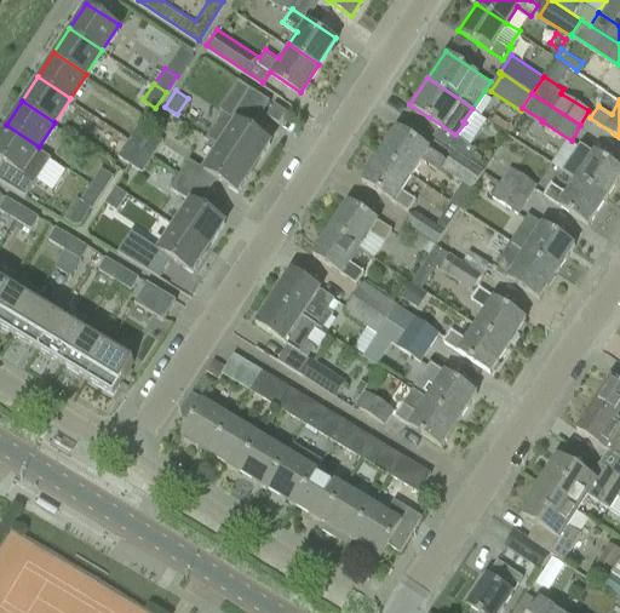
[(277,120),(286,108),(274,101),(265,112),(277,120)]
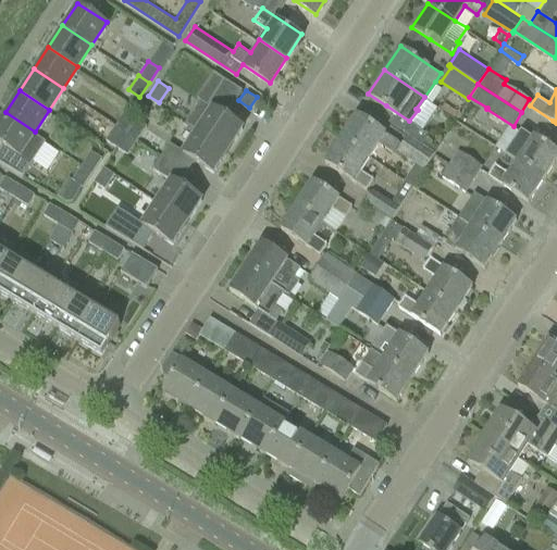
[(227,148),(242,125),(212,105),(198,127),(227,148)]
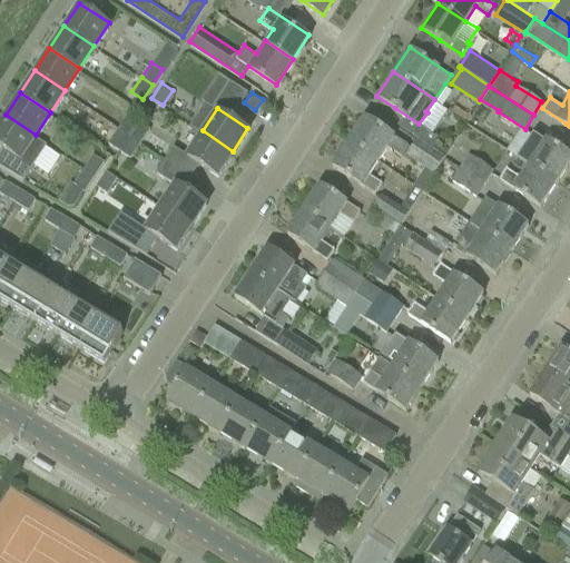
[(129,132),(138,118),(127,110),(117,125),(129,132)]
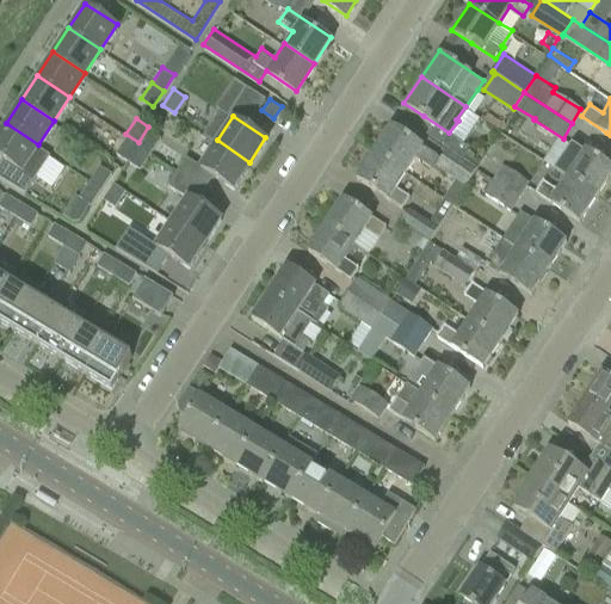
[(38,145),(6,123),(0,131),(0,155),(1,156),(0,156),(0,176),(24,191),(49,153),(38,145)]
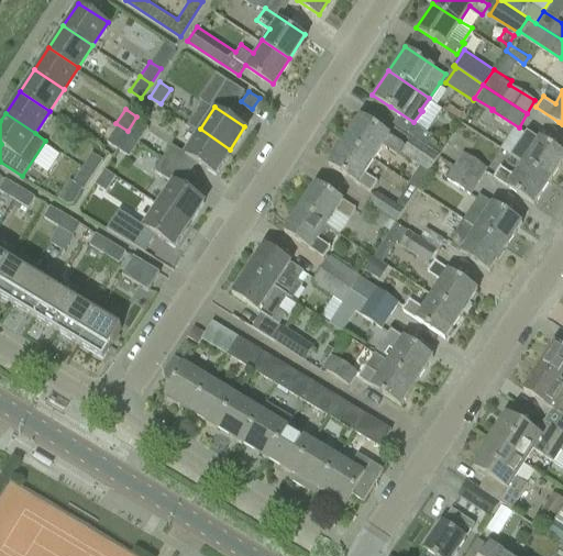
[(396,149),(401,141),(360,113),(344,137),(373,156),(384,141),(396,149)]
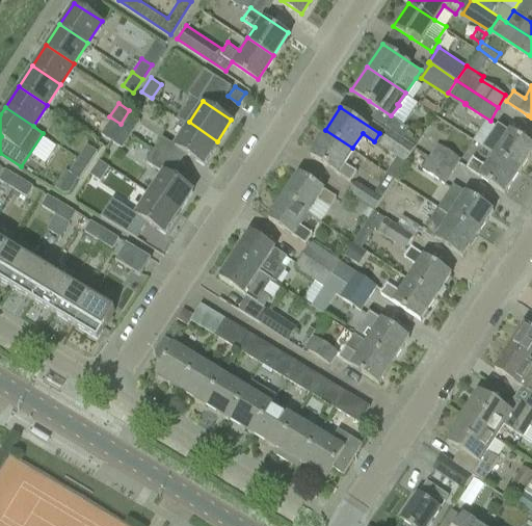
[(131,131),(139,117),(129,110),(121,124),(131,131)]
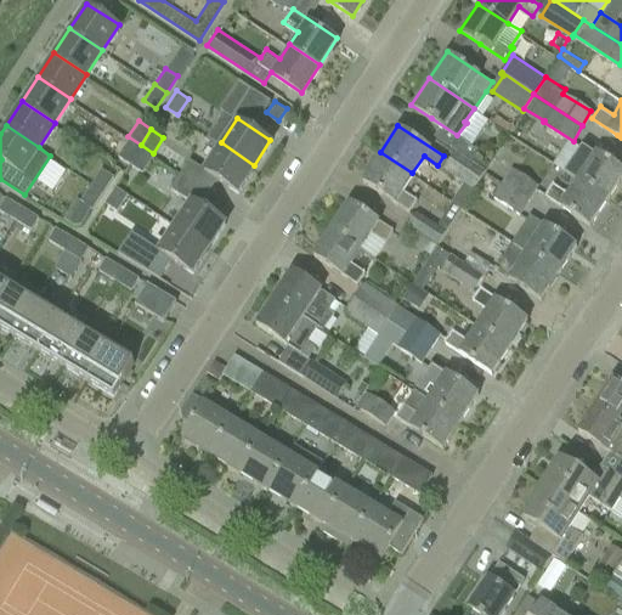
[(130,162),(141,145),(128,136),(117,153),(130,162)]
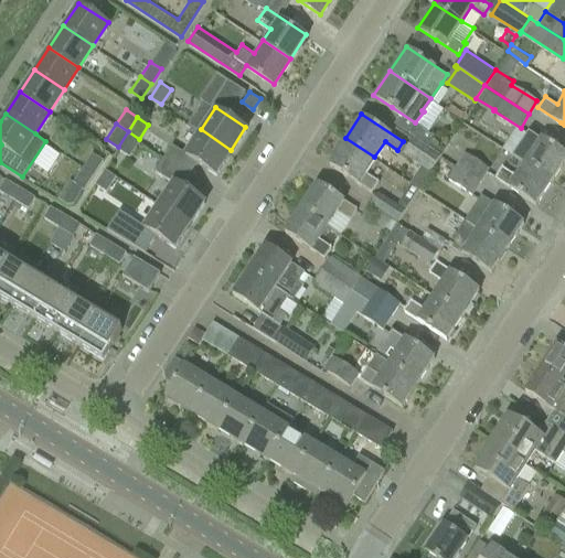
[(552,178),(564,157),(564,151),(528,127),(521,136),(511,151),(524,160),(524,159),(552,178)]
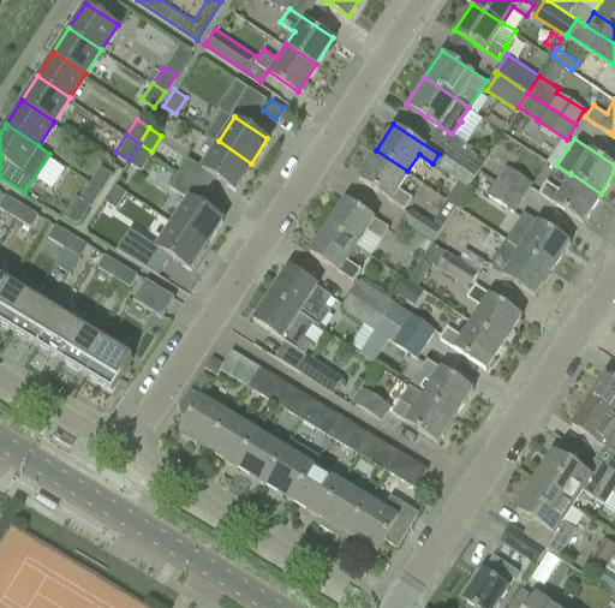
[(234,188),(251,164),(219,141),(203,166),(186,155),(177,168),(206,188),(214,174),(234,188)]
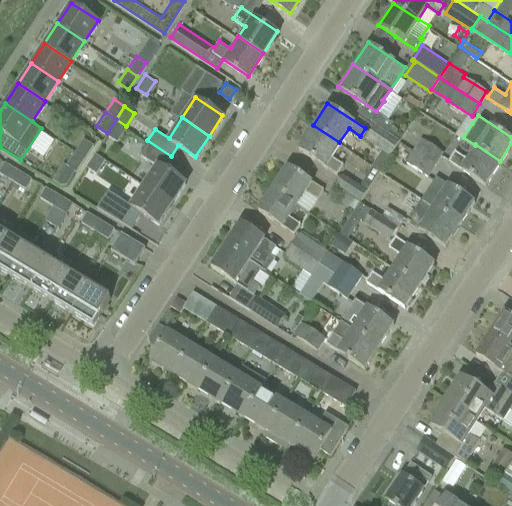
[(117,139),(126,126),(116,119),(107,133),(117,139)]
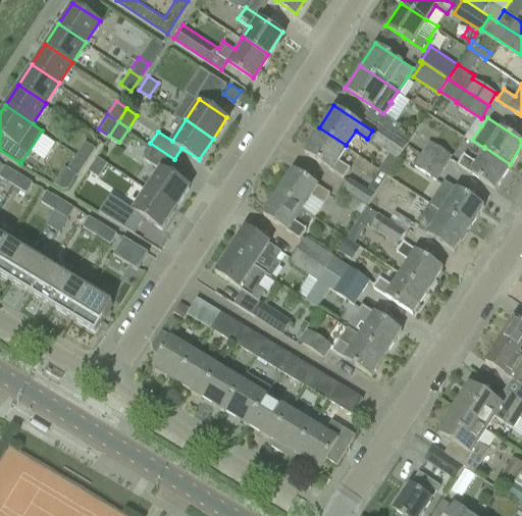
[(386,171),(407,140),(380,124),(370,140),(387,151),(377,166),(386,171)]
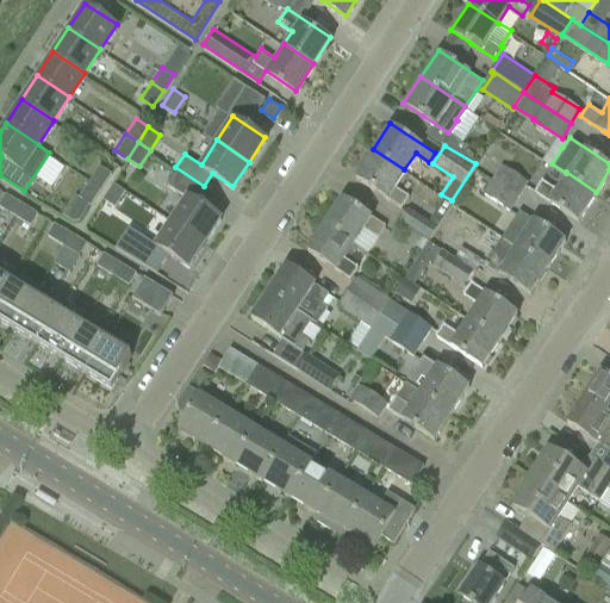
[(396,184),(404,169),(373,149),(355,175),(400,205),(409,193),(396,184)]
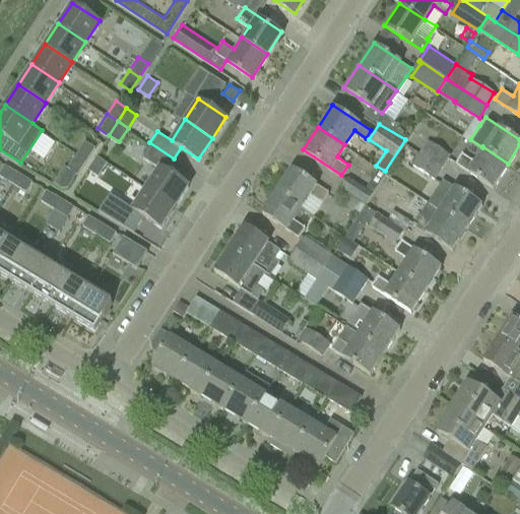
[(415,127),(407,140),(417,147),(426,134),(415,127)]
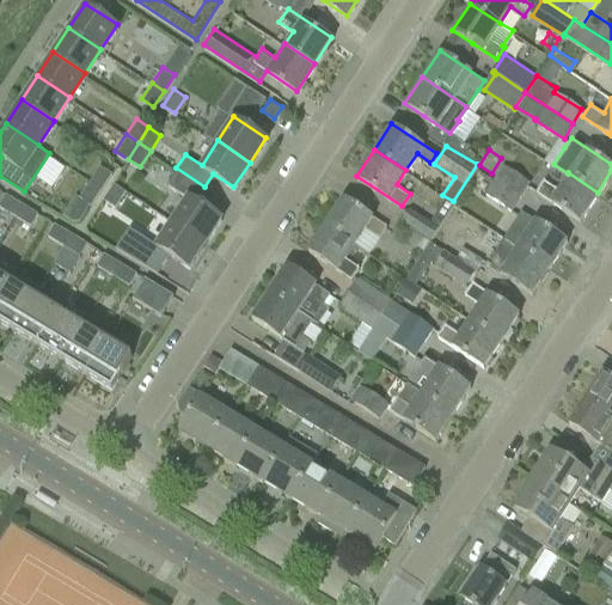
[(494,175),(493,176),(496,177),(520,193),(528,179),(502,162),(494,175)]
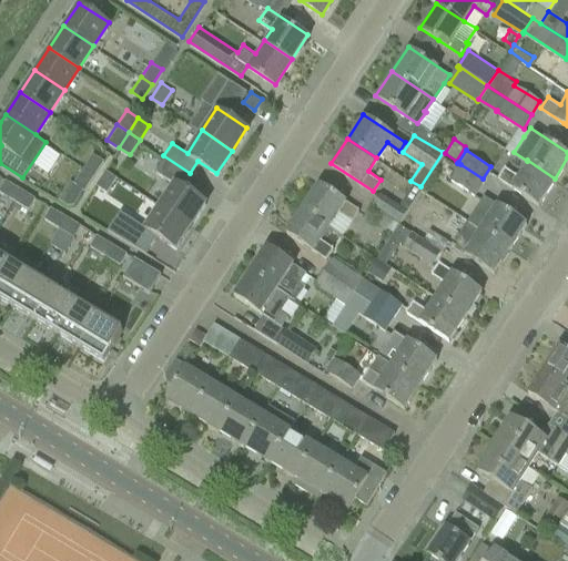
[(93,173),(103,157),(92,151),(82,165),(93,173)]
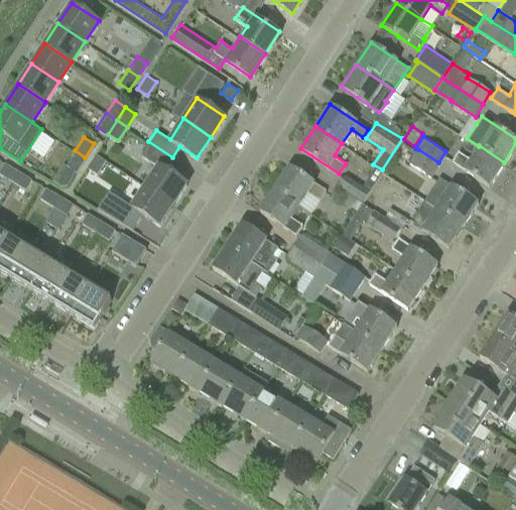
[(164,168),(172,157),(148,141),(140,153),(158,165),(145,185),(172,203),(186,182),(164,168)]
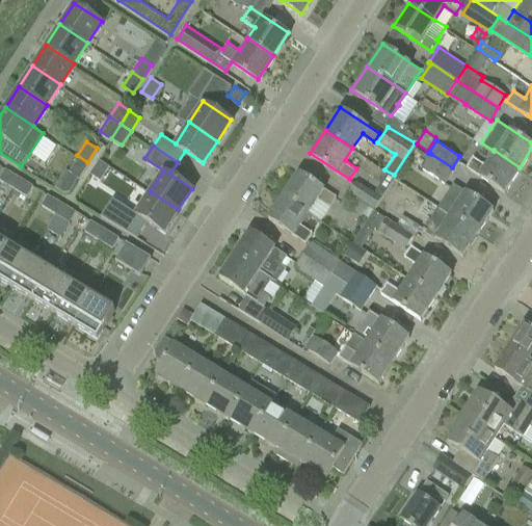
[(504,190),(520,167),(494,150),(494,151),(485,163),(473,155),(467,165),(504,190)]
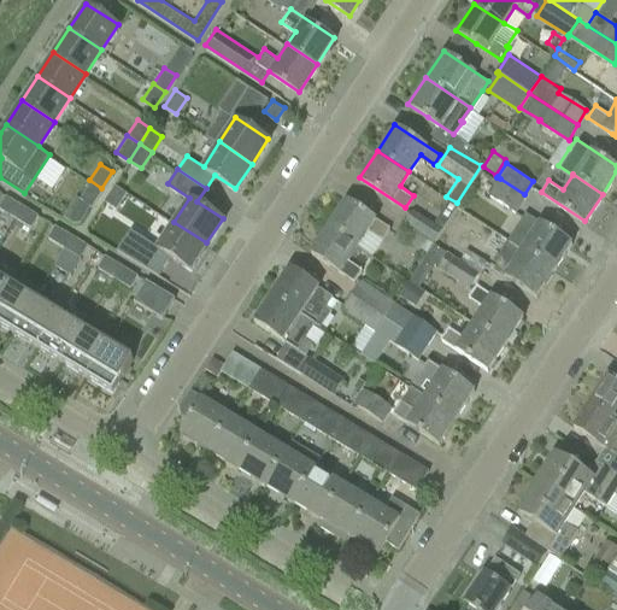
[(515,209),(524,194),(500,179),(497,177),(487,191),(515,209)]
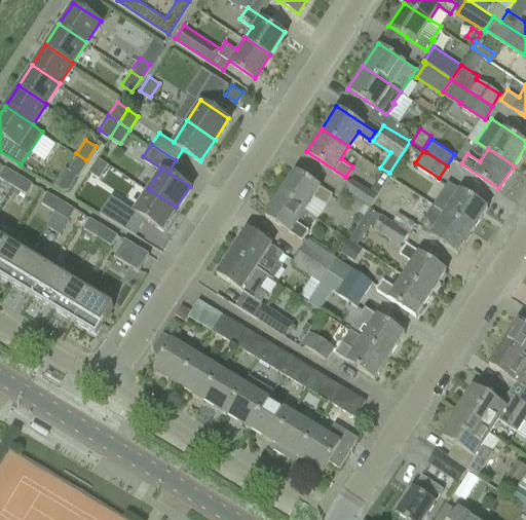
[(86,160),(76,153),(67,166),(77,174),(86,160)]
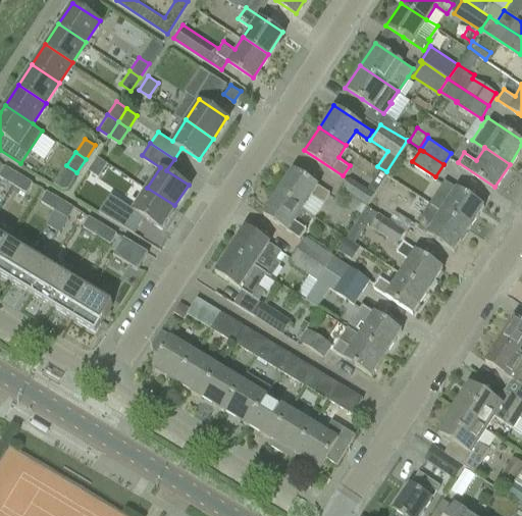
[(97,154),(88,167),(98,174),(106,161),(97,154)]
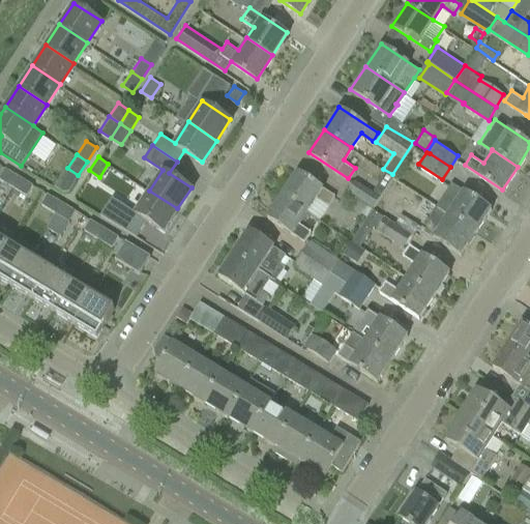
[(19,174),(4,166),(0,172),(0,177),(11,184),(19,174)]
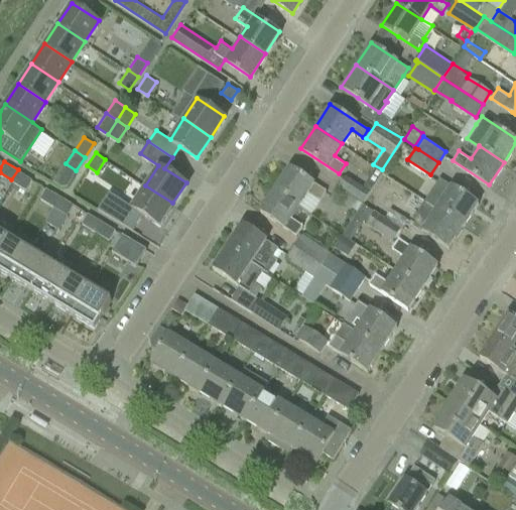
[(338,185),(347,192),(347,190),(348,190),(362,201),(382,169),(374,164),(362,184),(346,173),(338,185)]
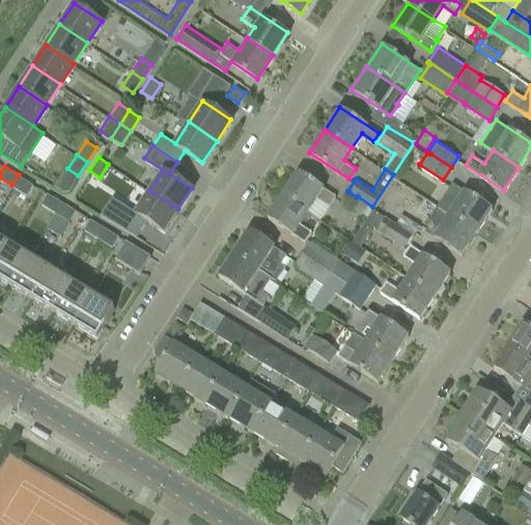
[(298,170),(282,193),(308,210),(317,196),(328,203),(334,194),(298,170)]
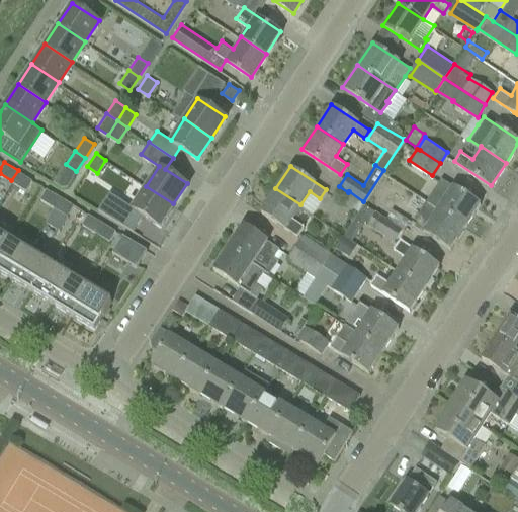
[(31,178),(18,170),(11,180),(25,188),(31,178)]
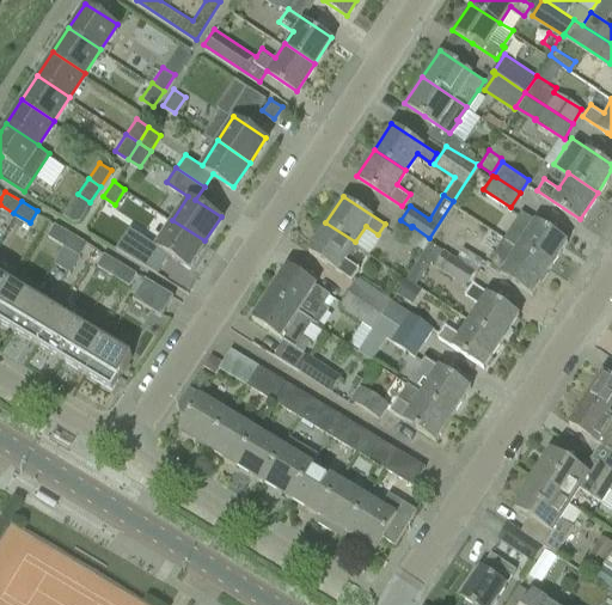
[(503,234),(550,264),(567,239),(546,226),(521,209),(503,234)]
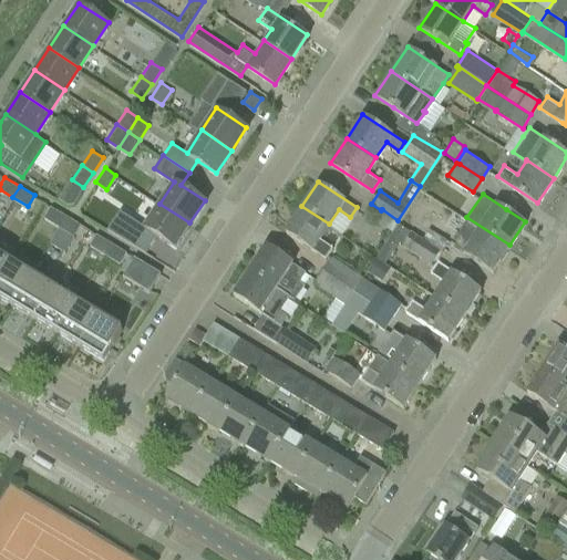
[(65,214),(50,204),(43,216),(59,225),(65,214)]
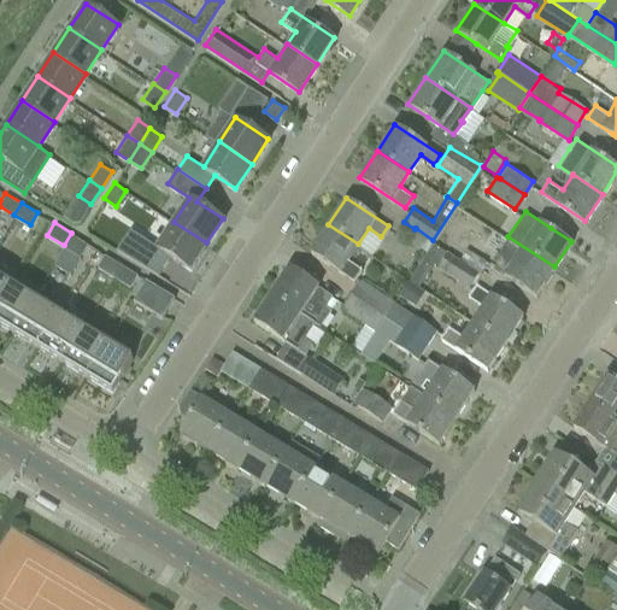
[(191,268),(206,242),(174,222),(158,245),(130,227),(116,247),(157,274),(169,254),(191,268)]
